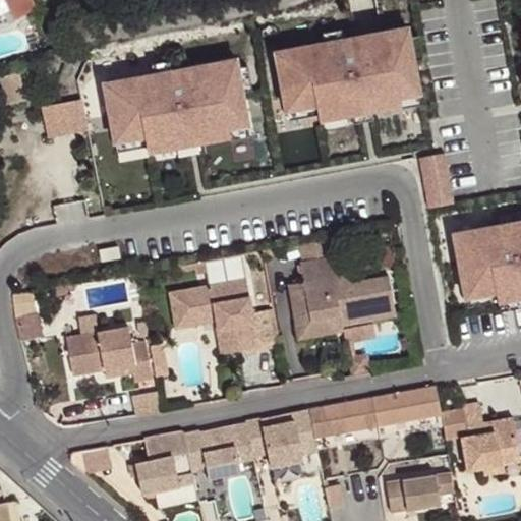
[(30,0),(4,0),(9,15),(33,8),(30,0)]
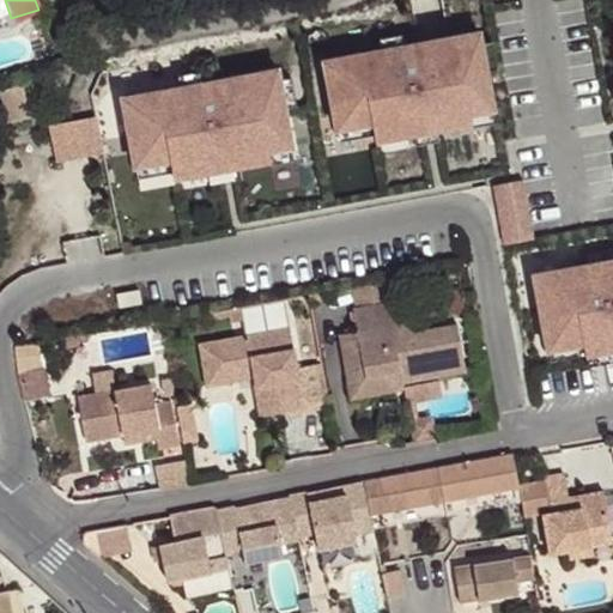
[(484,24),(322,53),(339,138),(499,108),(484,24)]
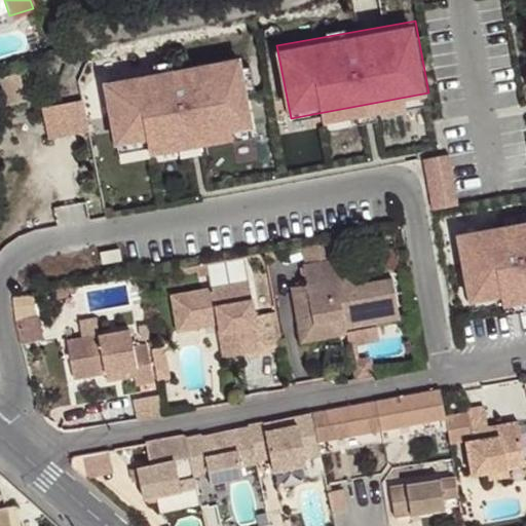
[(241,53),(102,78),(116,152),(255,125),(241,53)]
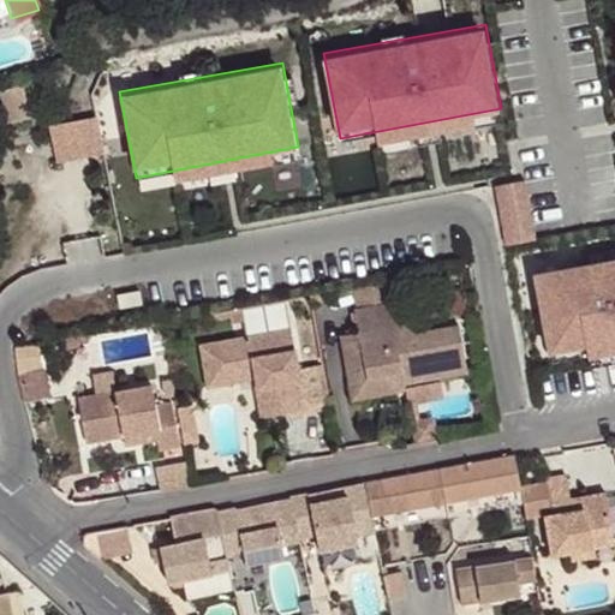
[(0,124),(31,117),(23,85),(0,90),(0,124)]
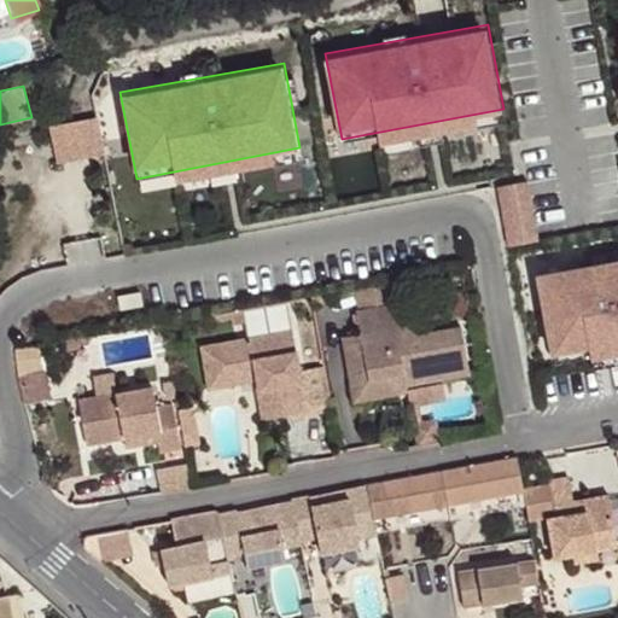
[(497,182),(505,243),(537,239),(530,179),(497,182)]
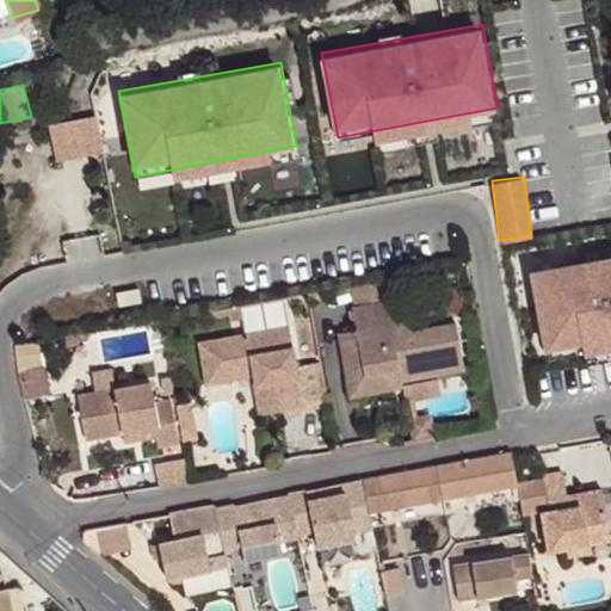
[(610,252),(529,267),(545,353),(610,340),(610,252)]
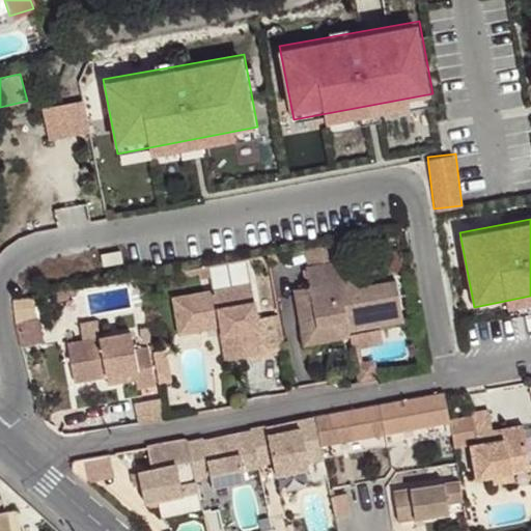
[(338,243),(305,249),(308,267),(341,260),(338,243)]
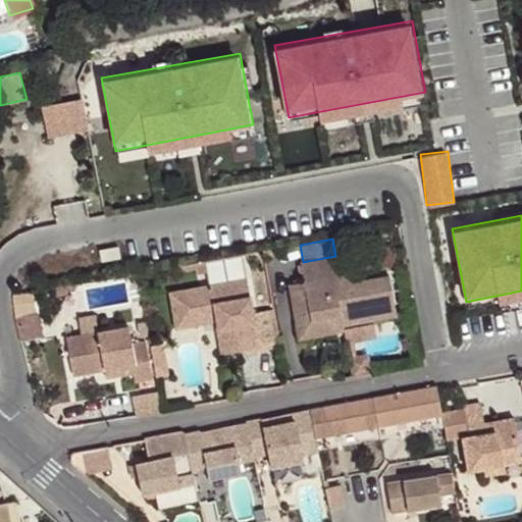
[(335,256),(303,262),(307,281),(289,284),(293,306),(311,303),(314,321),(342,316),(344,324),(395,315),(387,275),(351,282),(346,255),(335,256)]
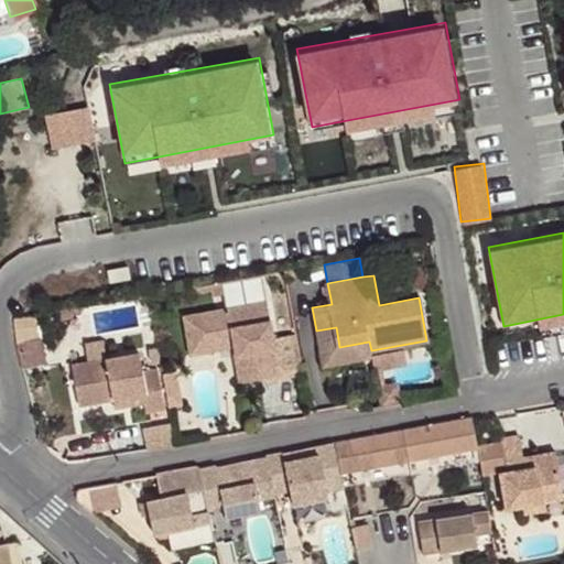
[(274,338),(268,302),(193,315),(198,346),(204,345),(205,353),(234,347),(240,380),(297,369),(292,335),(274,338)]
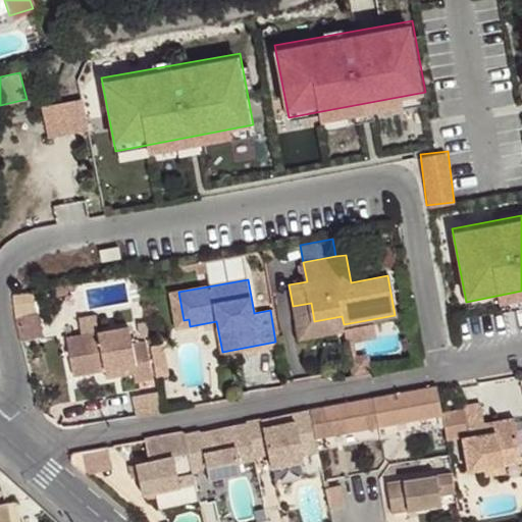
[(176,329),(190,326),(189,319),(184,320),(178,292),(170,294),(176,329)]
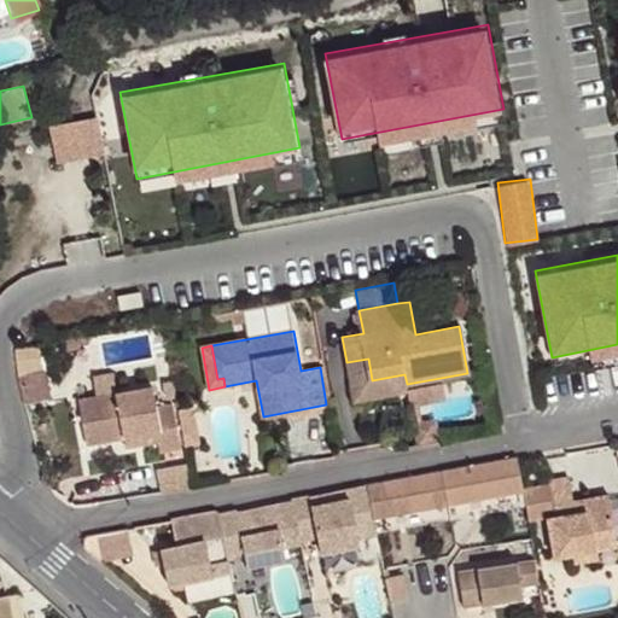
[(15,350),(19,377),(44,372),(39,347),(15,350)]
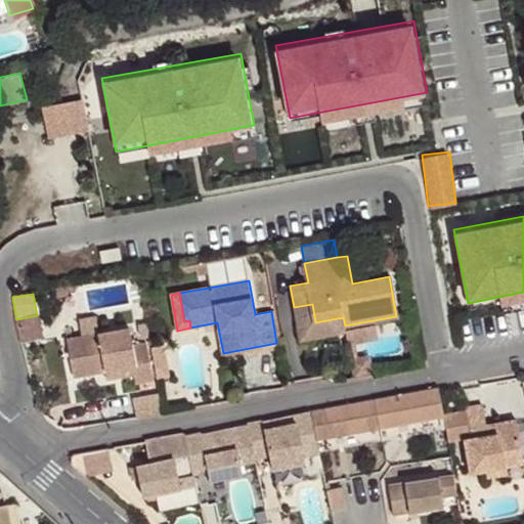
[(312,304),(294,307),(300,342),(346,333),(345,325),(343,317),(315,322),(312,304)]
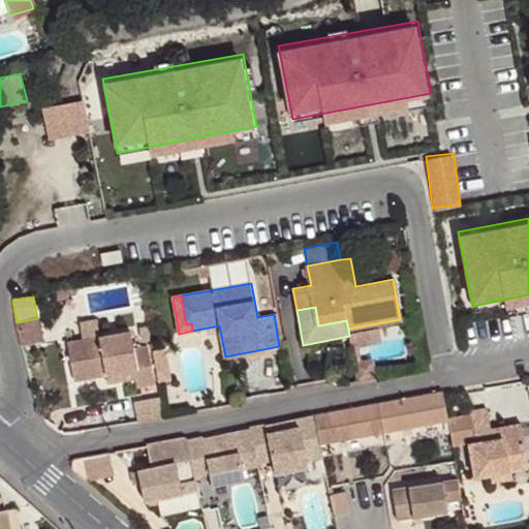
[(67,343),(74,380),(107,374),(136,369),(138,378),(141,386),(155,384),(148,345),(134,347),(130,331),(67,343)]
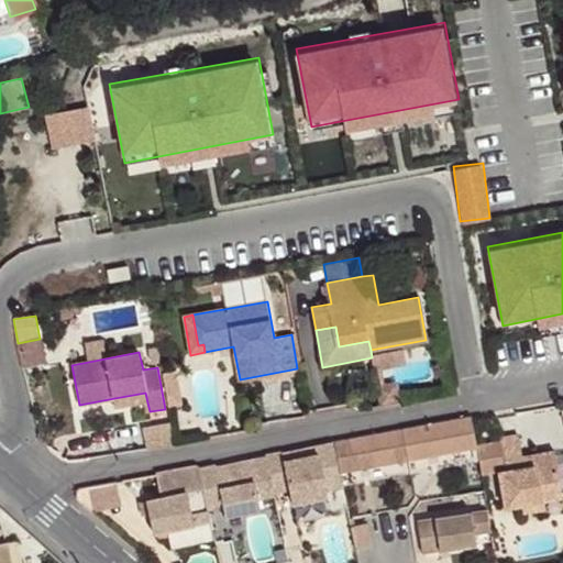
[(382,367),(372,370),(375,387),(385,386),(382,367)]
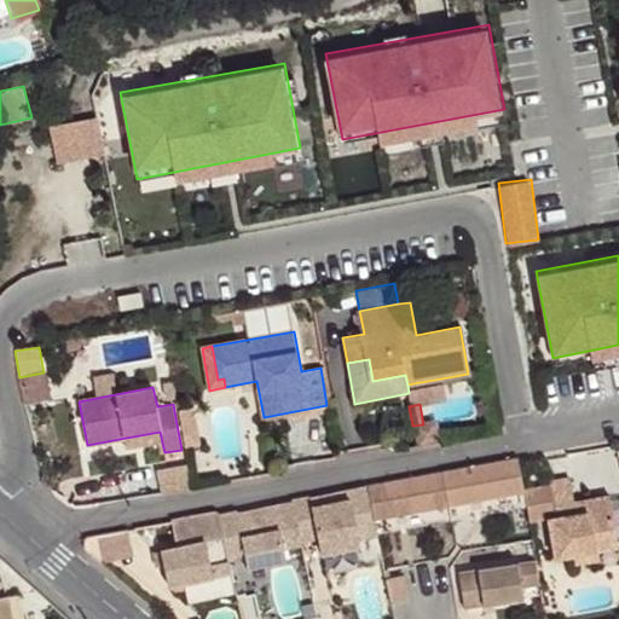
[(190,408),(196,447),(202,446),(195,406),(190,408)]
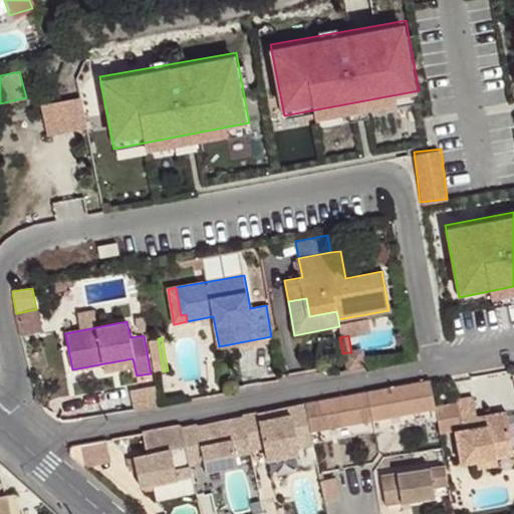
[(158,338),(149,340),(154,372),(163,371),(158,338)]
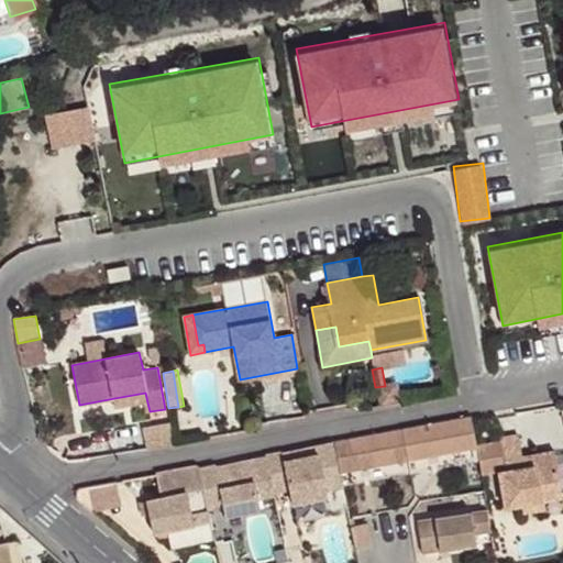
[(145,393),(114,398),(117,408),(147,403),(145,393)]
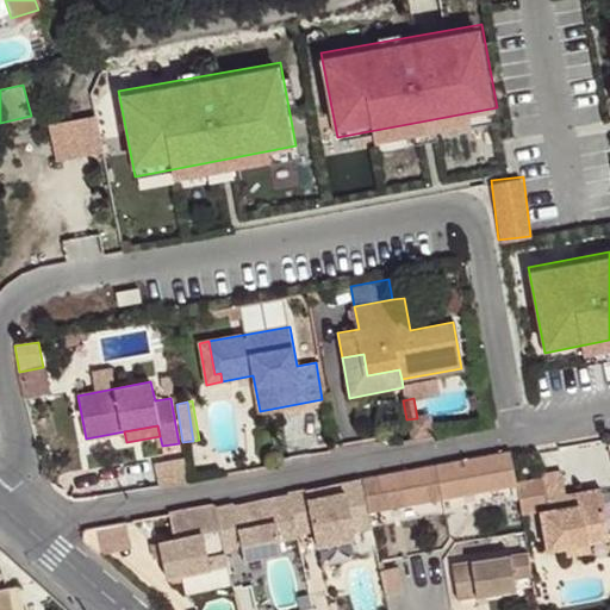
[(362,479),(368,515),(517,485),(517,483),(510,450),(486,455),(362,479)]
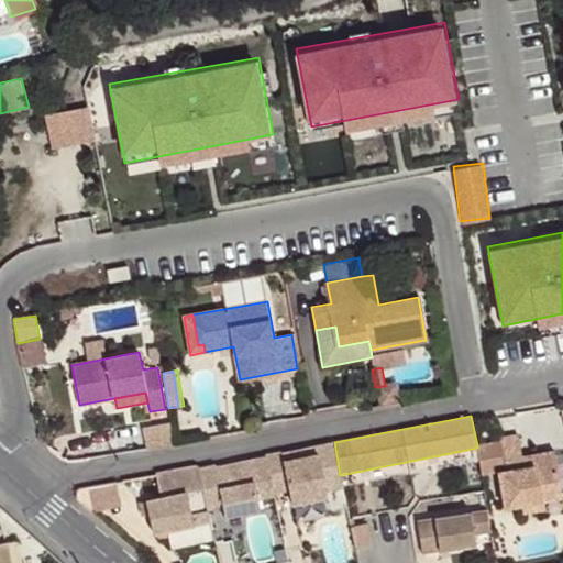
[(477,448),(482,475),(498,473),(504,507),(521,505),(542,500),(561,498),(553,452),(529,455),(531,465),(522,467),(521,456),(518,435),(498,439),(499,442),(477,445),(477,448)]
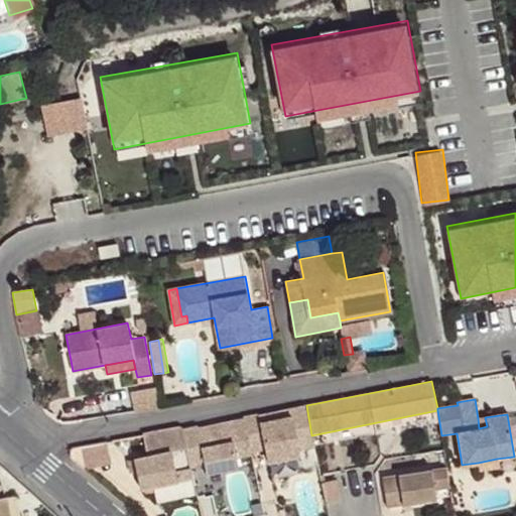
[(306,405),(183,427),(188,459),(311,435),(306,405)]
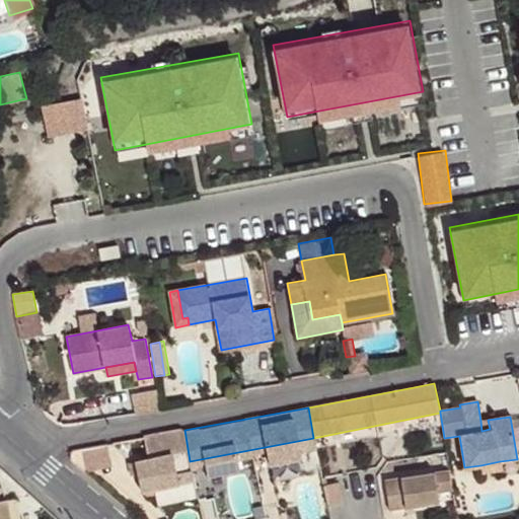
[(488,420),(480,421),(482,431),(490,429),(488,420)]
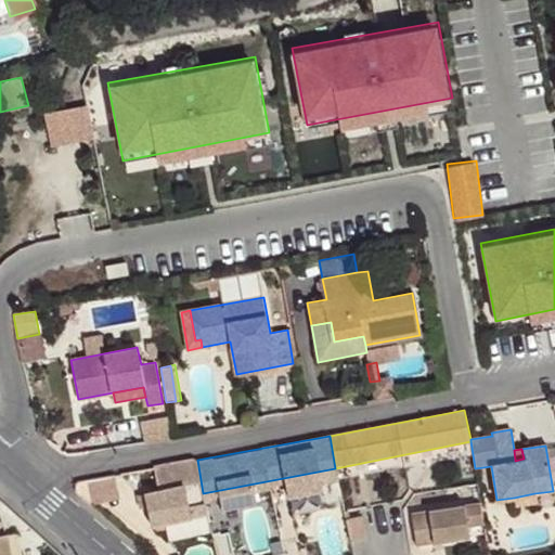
[(197,460),(154,467),(158,490),(146,492),(152,521),(206,512),(203,493),(197,460)]
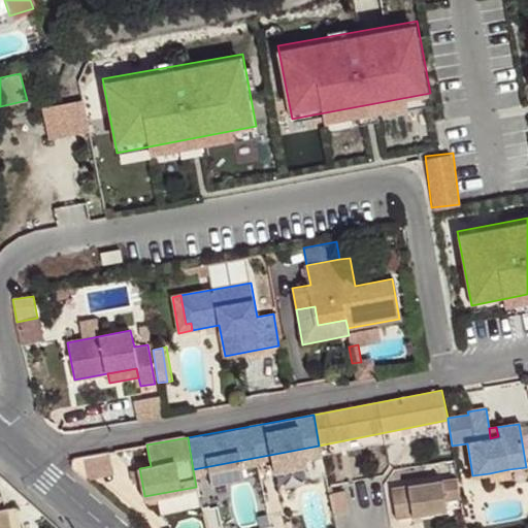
[(90,457),(94,476),(114,471),(109,452),(90,457)]
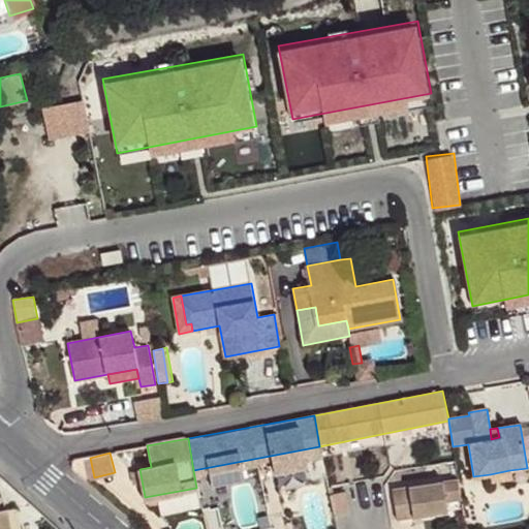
[(509,470),(490,474),(491,481),(510,478),(509,470)]
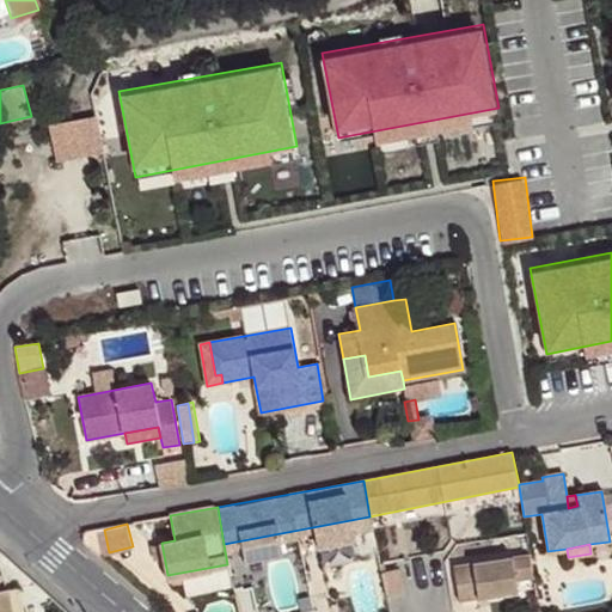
[(515,581),(533,579),(530,554),(453,565),(459,600),(516,591),(515,581)]
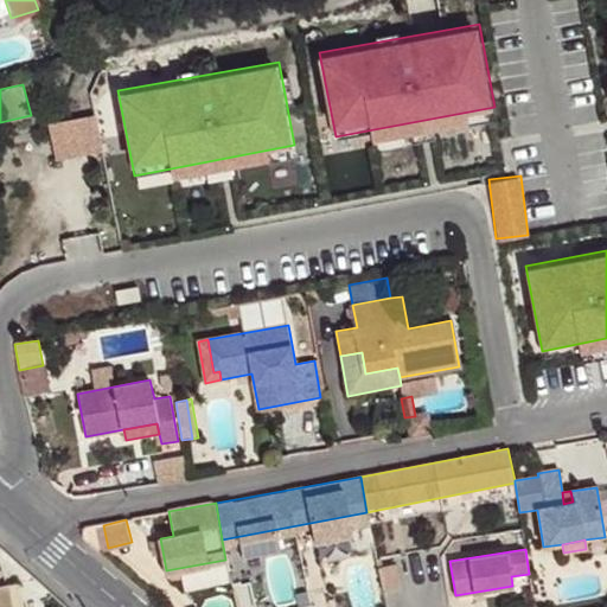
[(378,567),(384,589),(402,586),(397,562),(378,567)]
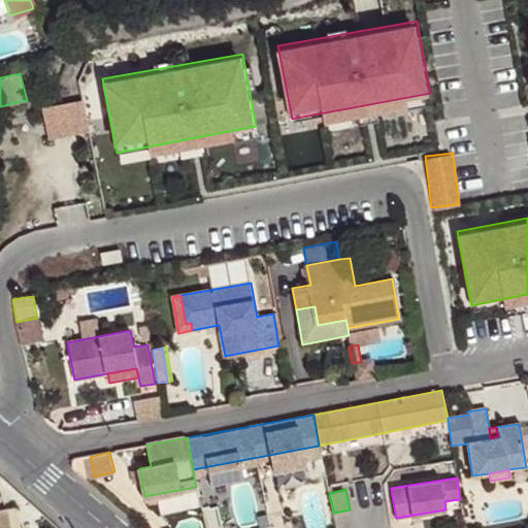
[(0,527),(11,527),(7,509),(6,509),(2,497),(0,497),(0,527)]
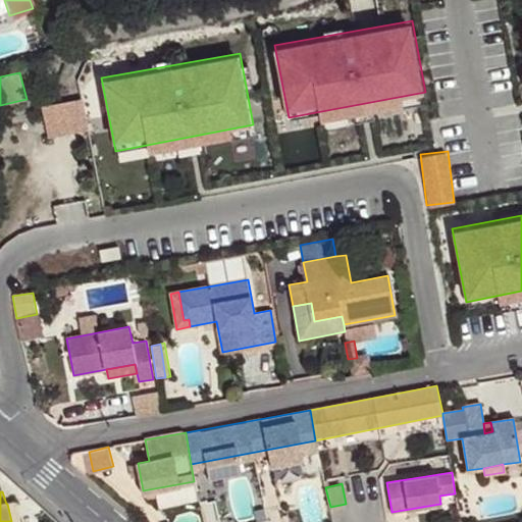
[(7,504),(11,521),(19,521),(15,502),(7,504)]
